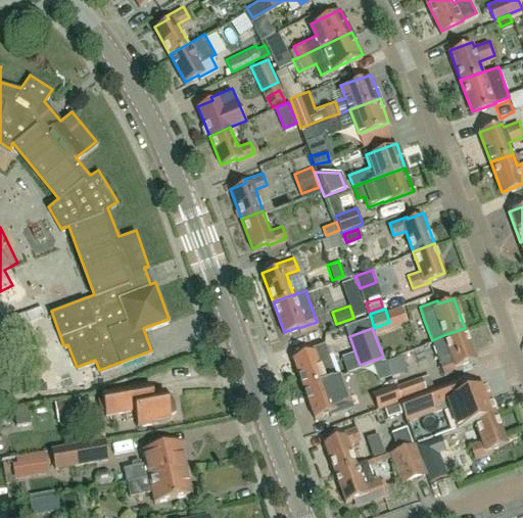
[(442,372),(462,366),(461,363),(475,358),(465,328),(443,335),(432,340),(424,342),(427,350),(434,347),(442,372)]
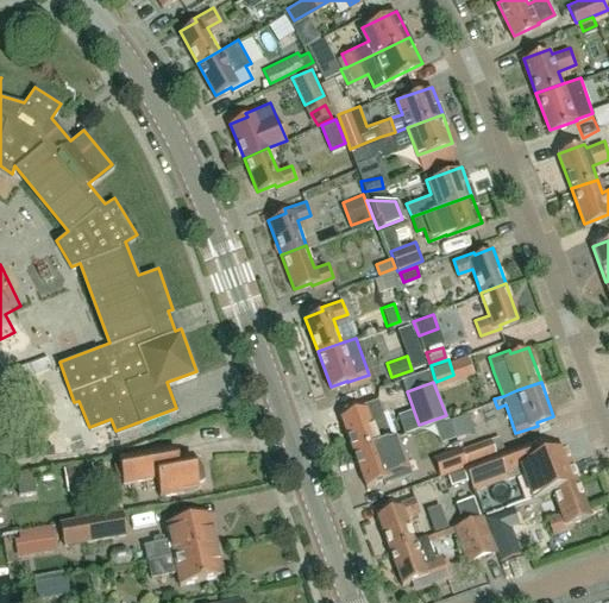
[(353,450),(377,440),(369,418),(382,413),(377,397),(356,406),(357,409),(340,415),(353,450)]
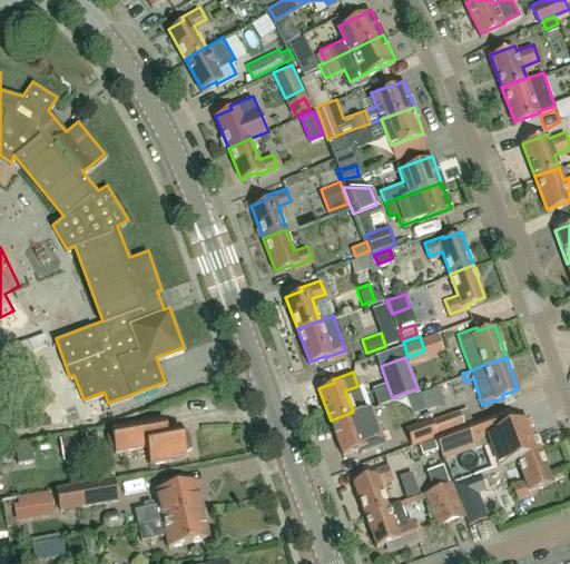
[(359,447),(360,449),(382,442),(370,406),(353,412),(331,421),(342,453),(359,447)]
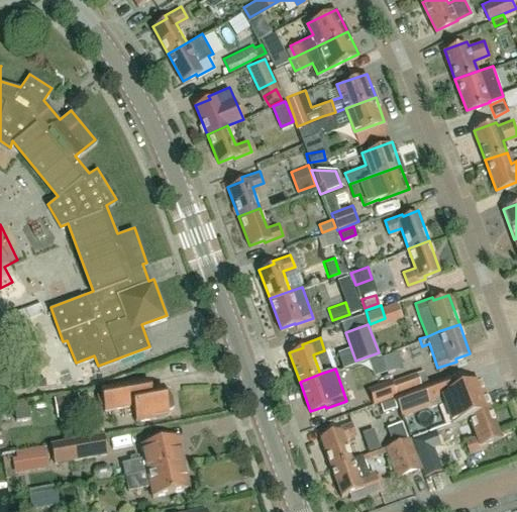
[(394,395),(402,415),(431,404),(429,399),(440,395),(443,402),(452,422),(469,416),(489,408),(479,378),(464,384),(458,370),(421,384),(396,394),(394,395)]
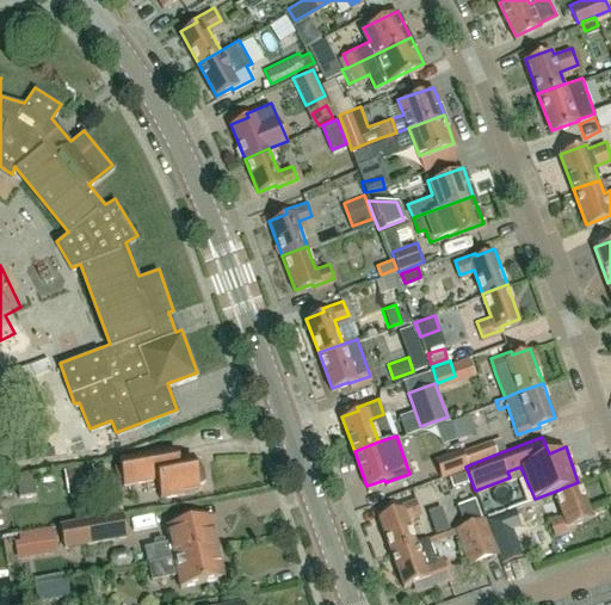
[(492,438),(462,449),(468,465),(498,454),(492,438)]
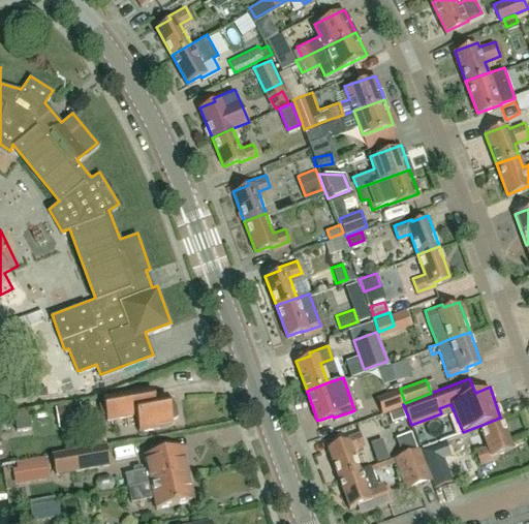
[(11,391),(12,399),(47,393),(45,386),(11,391)]
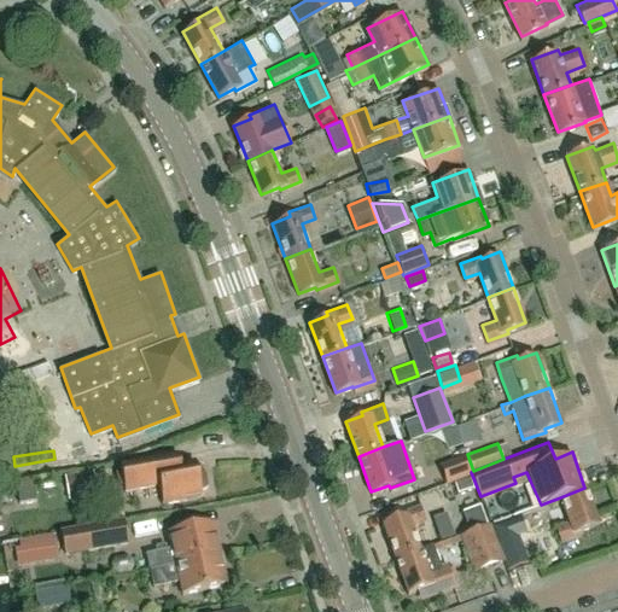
[(442,462),(448,481),(471,472),(473,471),(467,454),(466,453),(442,462)]
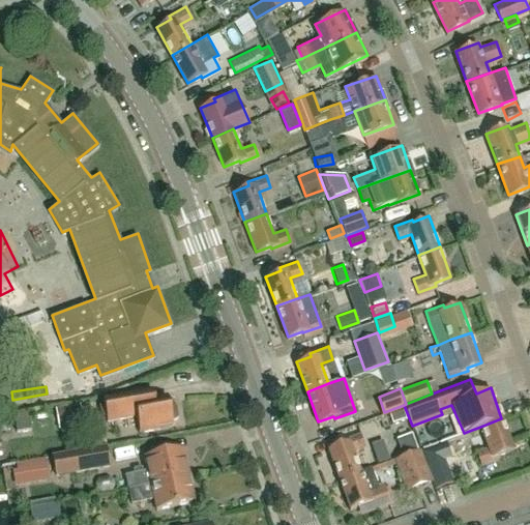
[(104,396),(108,418),(137,413),(140,430),(158,427),(157,423),(172,420),(171,417),(175,417),(177,414),(175,406),(172,405),(169,405),(167,396),(138,401),(136,389),(104,396)]
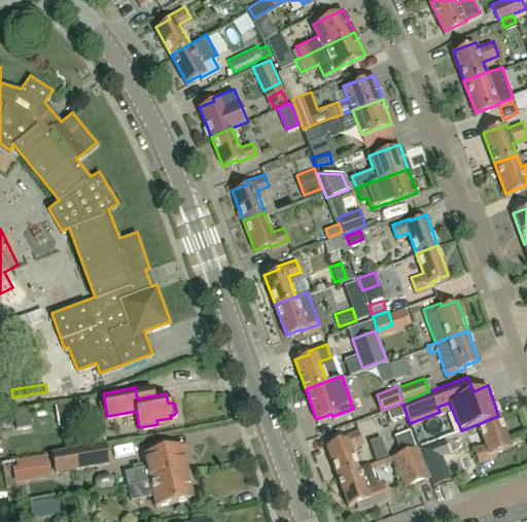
[(54,421),(79,420),(78,402),(54,403),(54,421)]
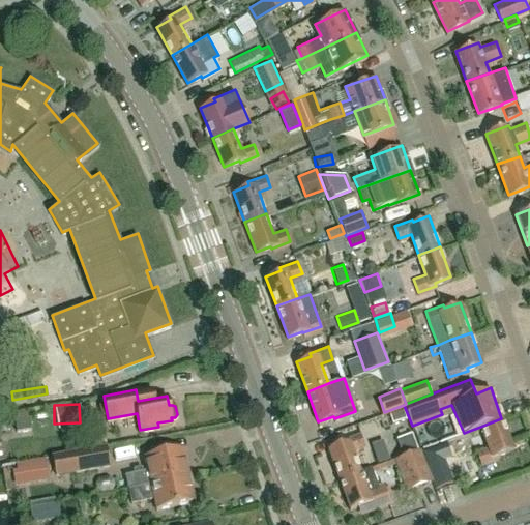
[(403,407),(390,412),(393,420),(406,415),(403,407)]
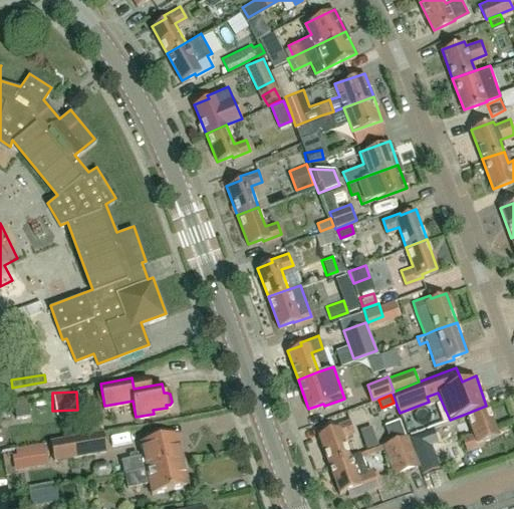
[(27,398),(14,400),(16,416),(30,413),(27,398)]
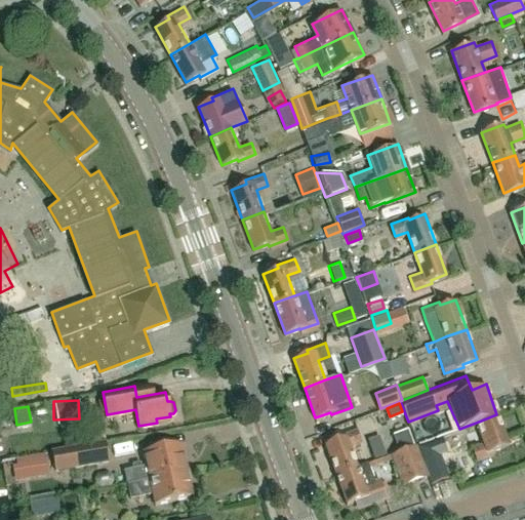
[(496,414),(476,423),(483,442),(471,446),(476,460),(494,453),(492,449),(508,444),(496,414)]
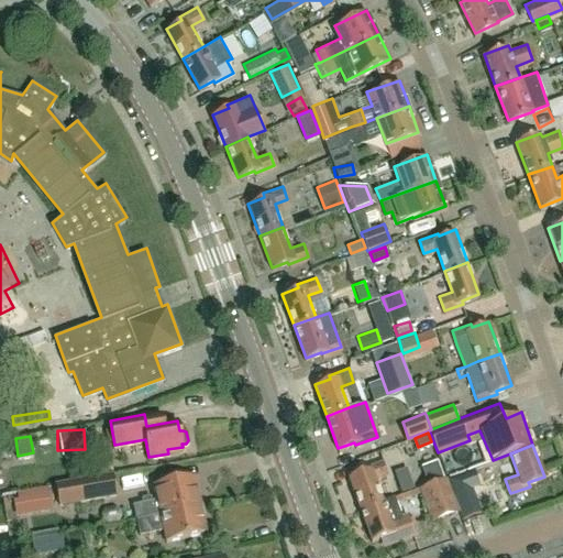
[(420,463),(427,481),(443,474),(437,457),(420,463)]
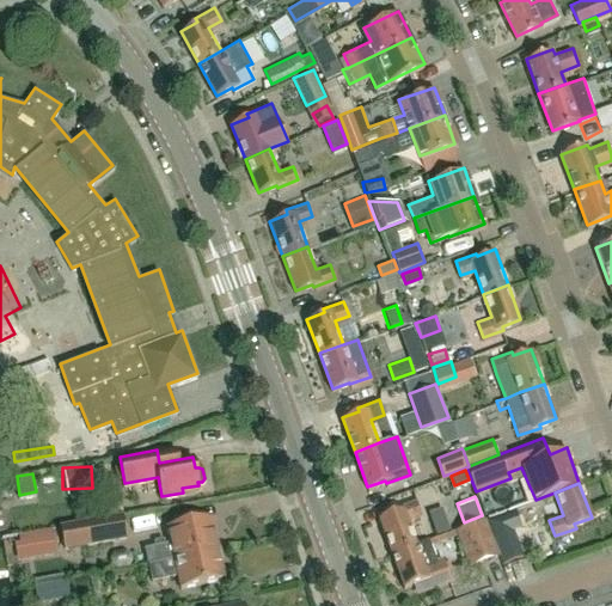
[(379,516),(392,552),(416,543),(407,518),(420,513),(415,499),(395,506),(396,510),(379,516)]
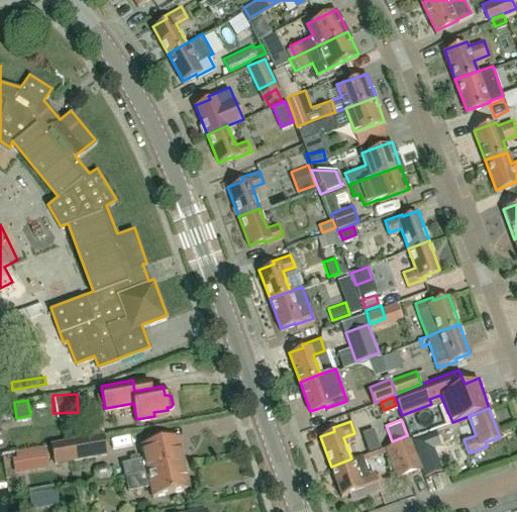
[(54,462),(107,452),(103,432),(50,441),(54,462)]
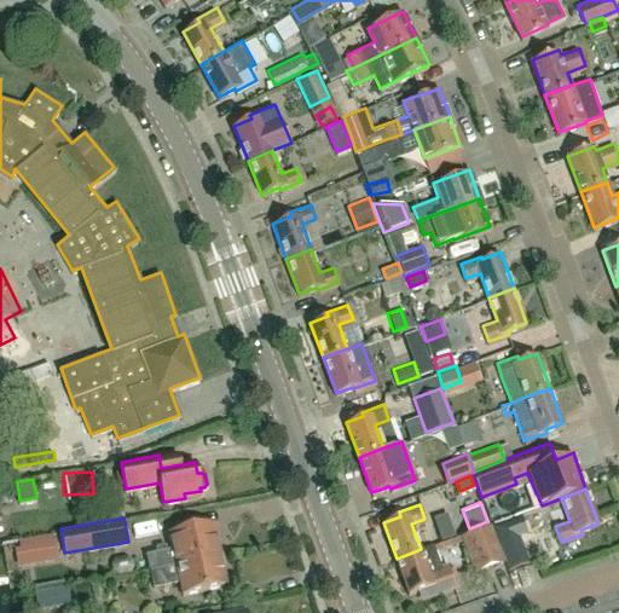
[(149,568),(220,554),(214,522),(169,532),(172,545),(145,553),(149,568)]
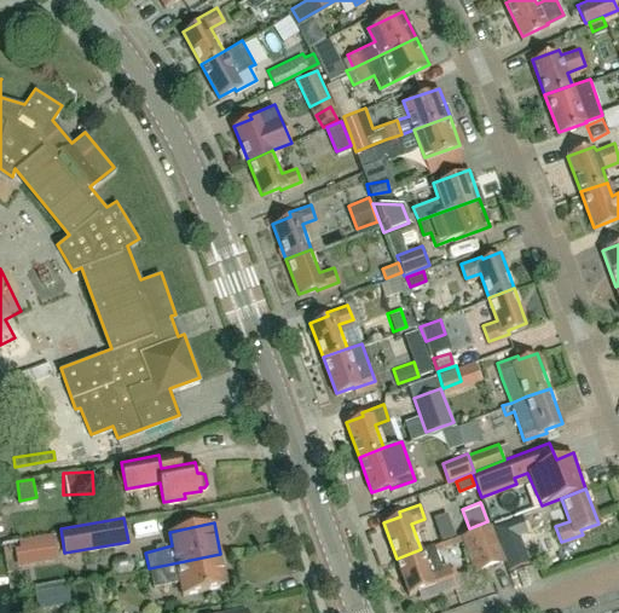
[(491,522),(461,535),(474,571),(504,559),(491,522)]
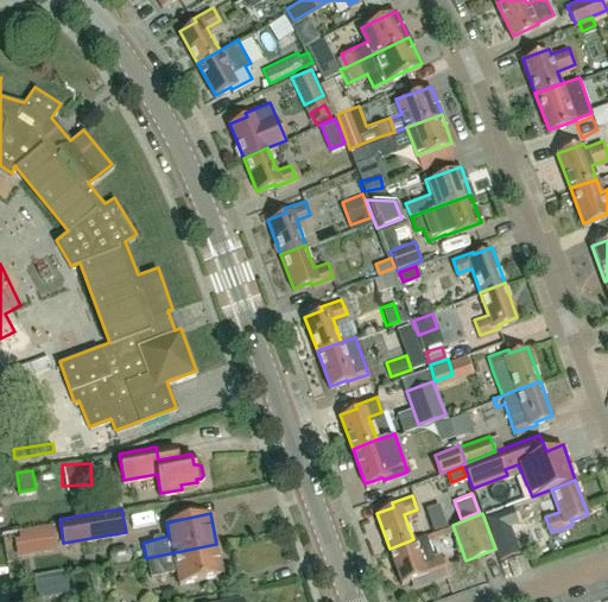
[(519,551),(508,524),(491,531),(501,558),(519,551)]
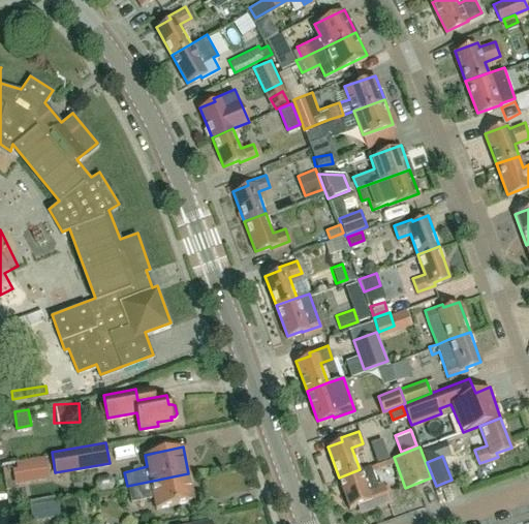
[(16,481),(39,476),(36,458),(12,461),(16,481)]
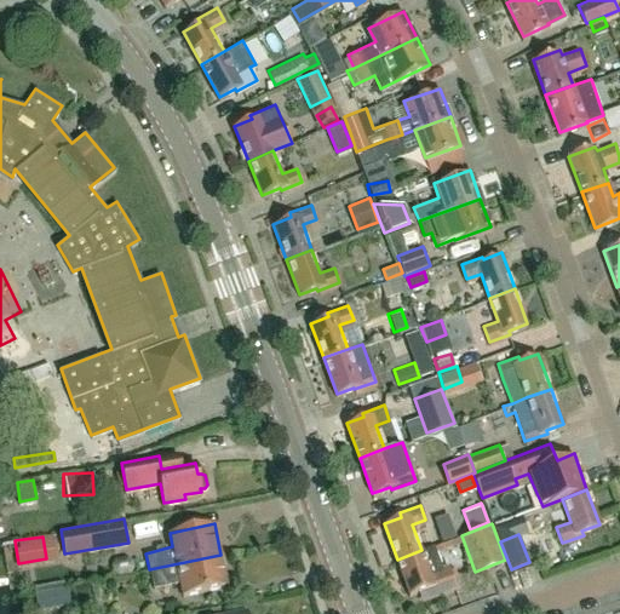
[(397,560),(409,594),(426,587),(430,597),(457,586),(447,562),(442,564),(435,545),(422,550),(397,560)]
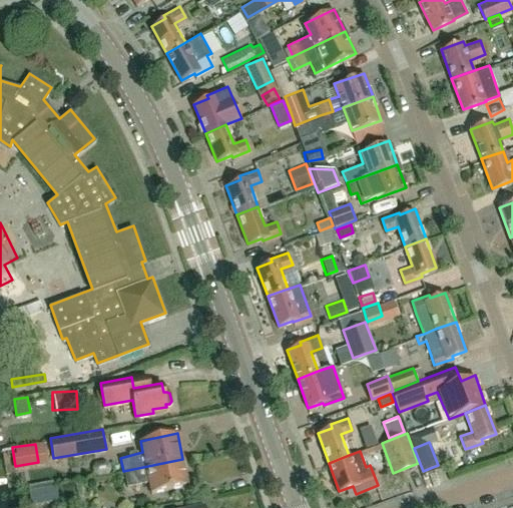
[(188,483),(182,459),(123,471),(126,485),(148,479),(151,491),(188,483)]
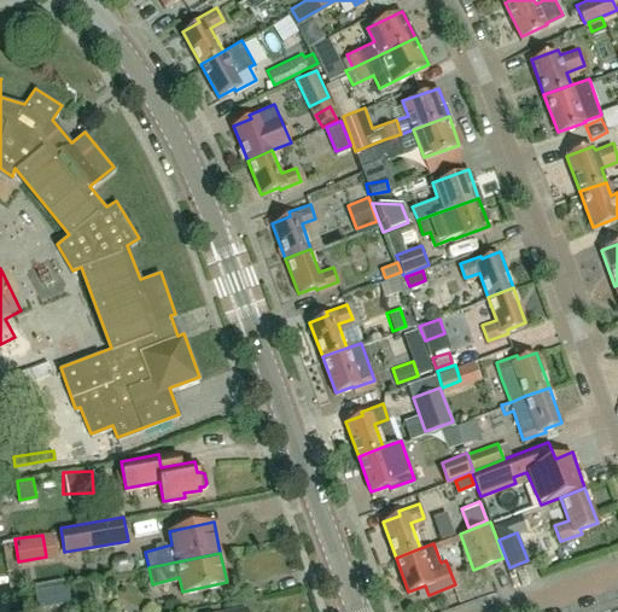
[(39,605),(70,599),(66,583),(35,589),(39,605)]
